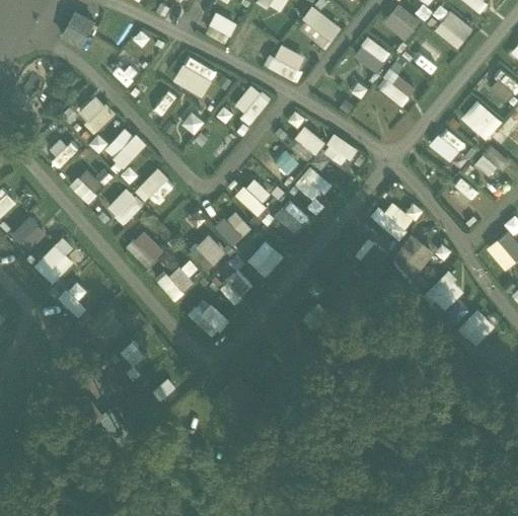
[(260,0),(277,14),(289,0),(260,0)]
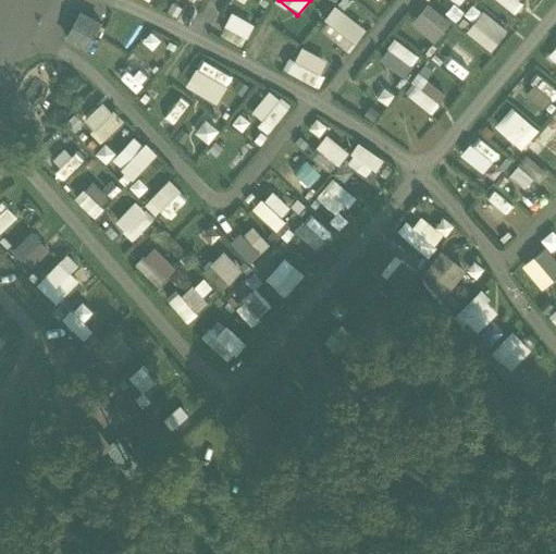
[(494,0),(511,13),(522,0),(494,0)]
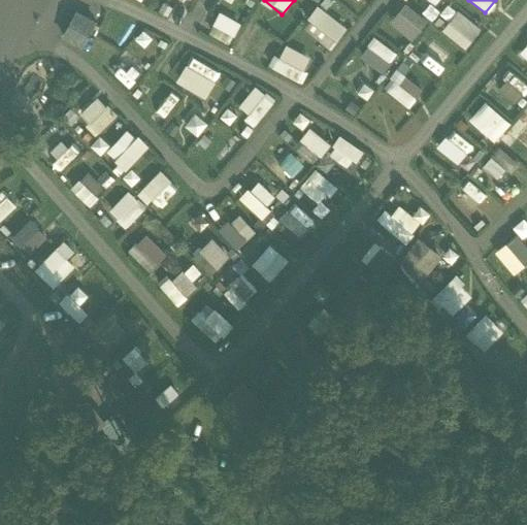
[(402,4),(389,26),(414,41),(427,20),(402,4)]
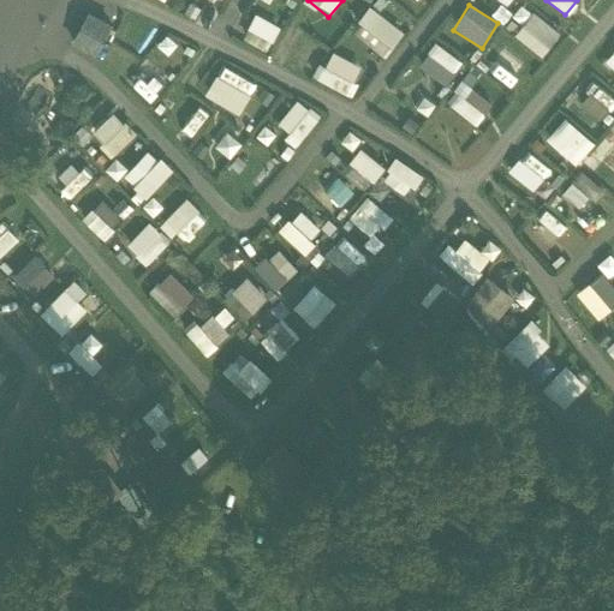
[(385,58),(404,34),(370,9),(352,34),(385,58)]
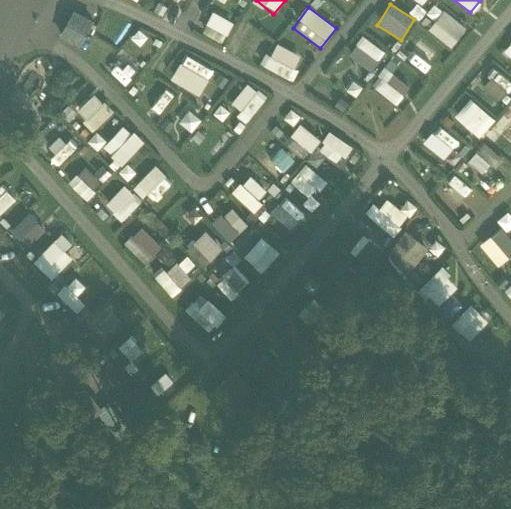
[(74,9),(60,37),(81,48),(95,20),(74,9)]
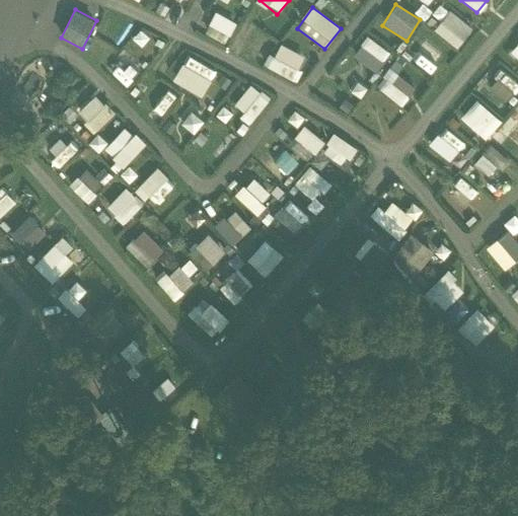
[(434,31),(458,49),(473,28),(449,11),(434,31)]
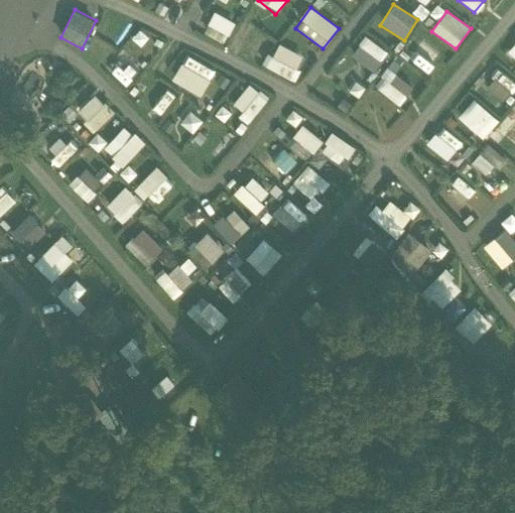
[(225,44),(236,23),(215,12),(204,33),(225,44)]
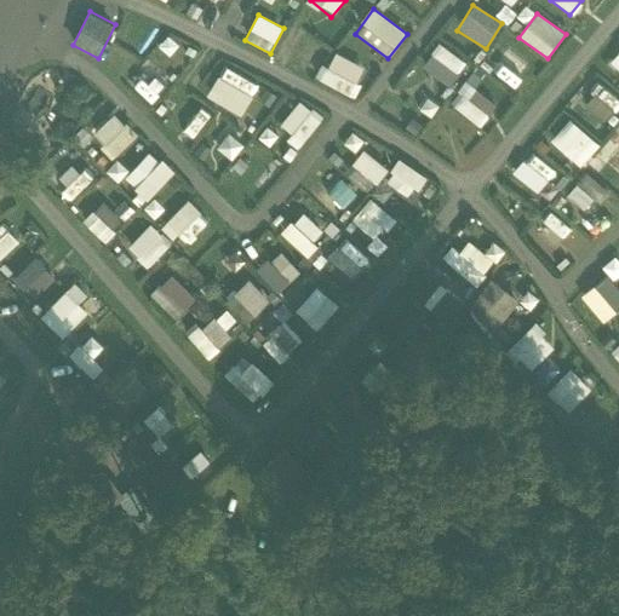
[(439,44),(420,69),(450,88),(466,63),(439,44)]
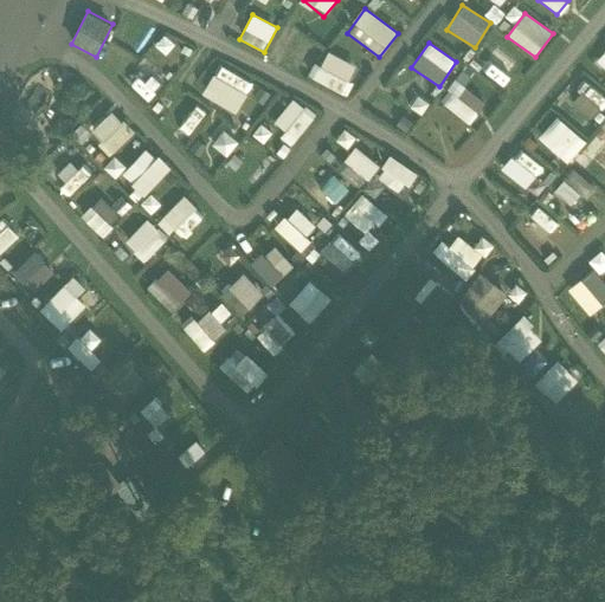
[(311,79),(343,96),(359,68),(327,51),(311,79)]
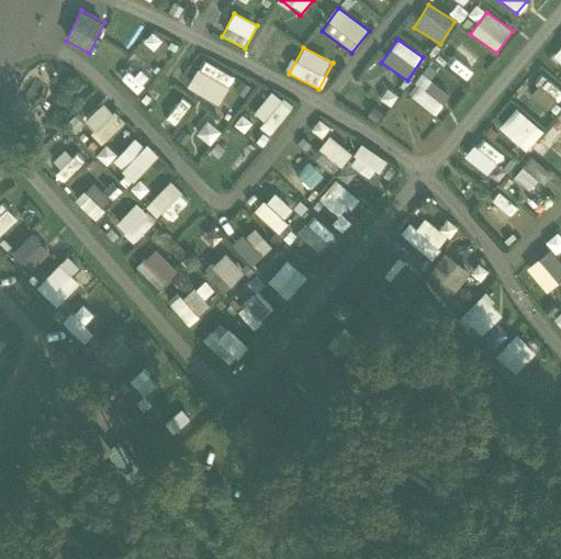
[(450,74),(471,81),(478,63),(458,55),(450,74)]
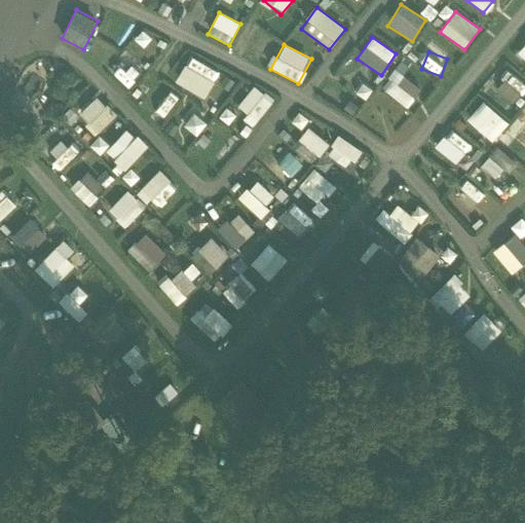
[(175,83),(202,100),(220,73),(192,55),(175,83)]
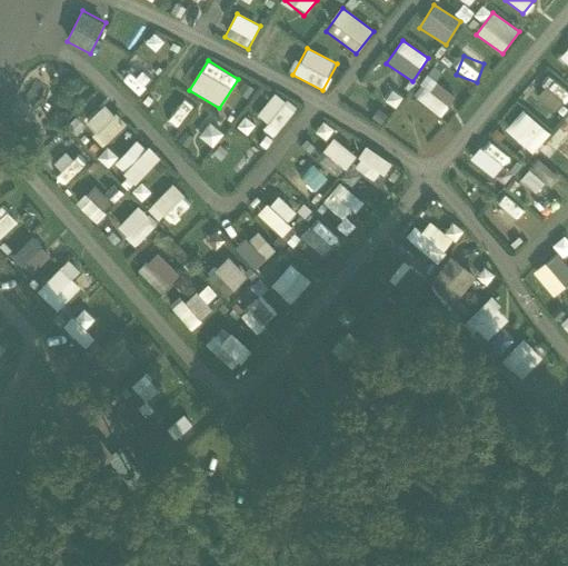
[(140,62),(121,80),(138,97),(157,79),(140,62)]
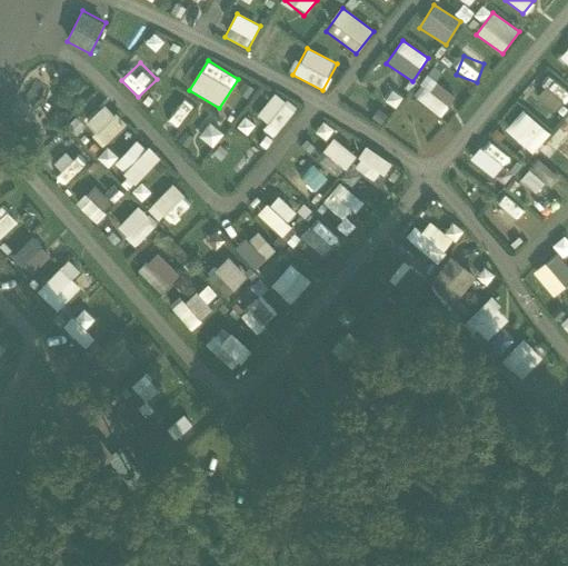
[(427,76),(412,96),(441,117),(456,97),(427,76)]
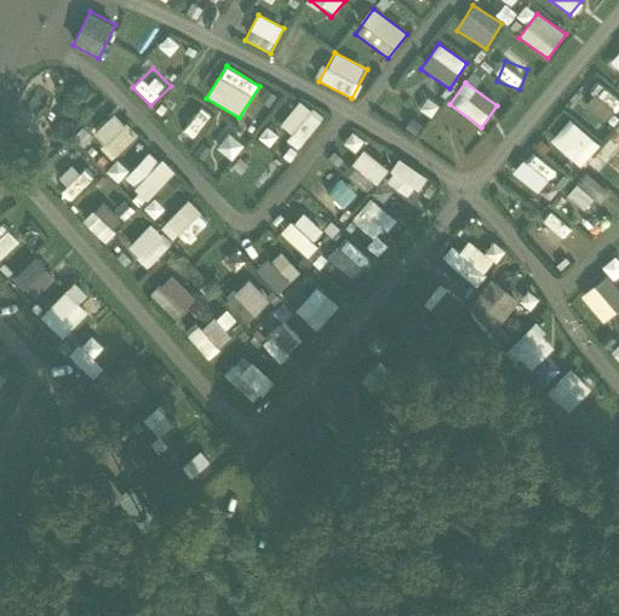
[(618,103),(605,86),(583,104),(600,124),(618,108),(618,103)]
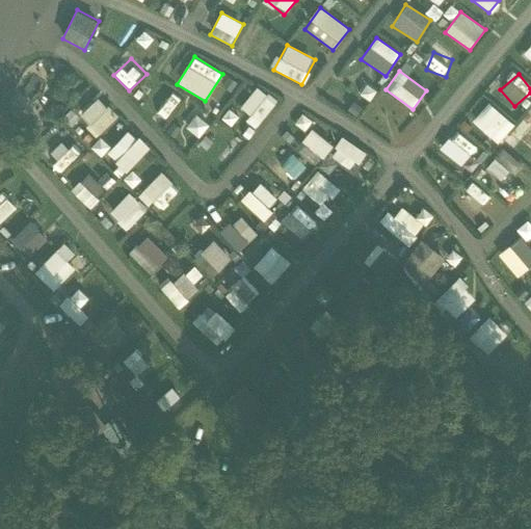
[(100,98),(79,116),(98,137),(118,118),(100,98)]
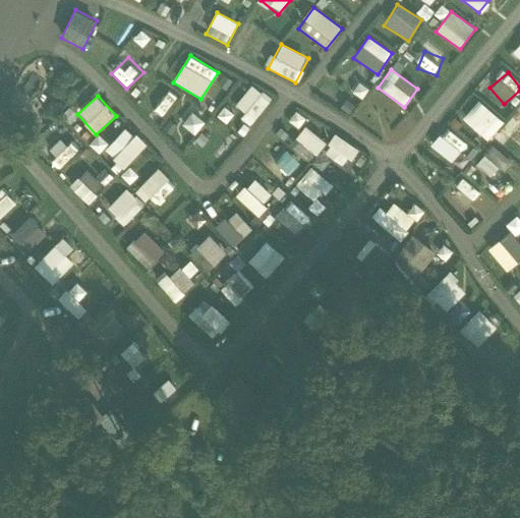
[(460,153),(467,160),(504,126),(479,100),(461,117),(478,136),(460,153)]
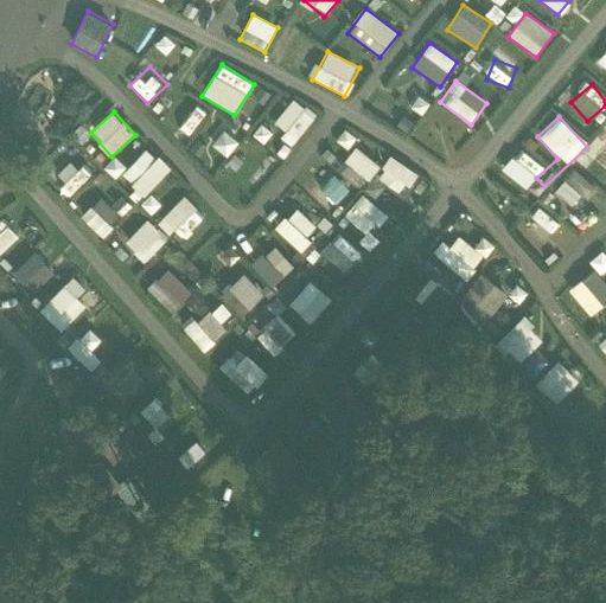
[(227,132),(212,147),(225,159),(238,142),(227,132)]
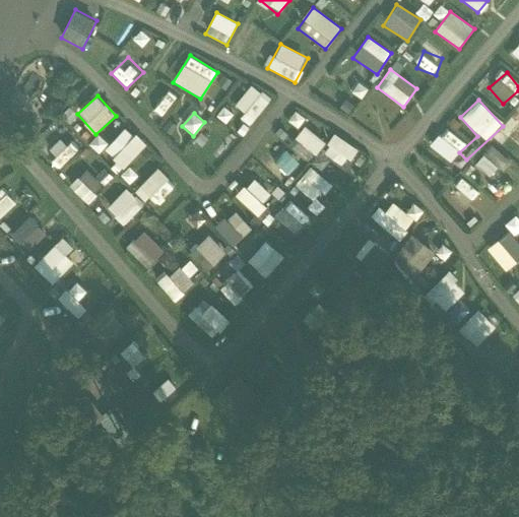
[(296,140),(319,153),(327,140),(303,127),(296,140)]
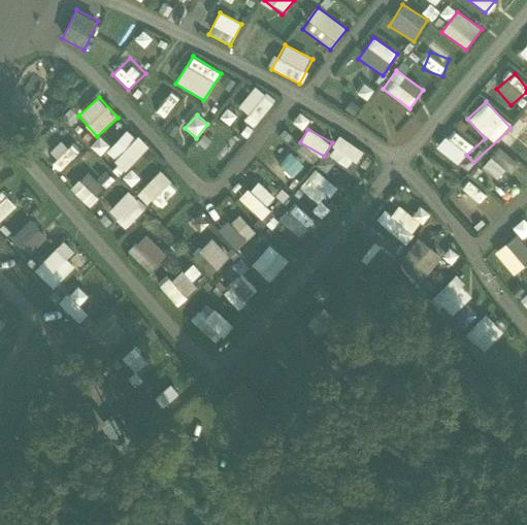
[(454,164),(470,145),(452,129),(435,149),(454,164)]
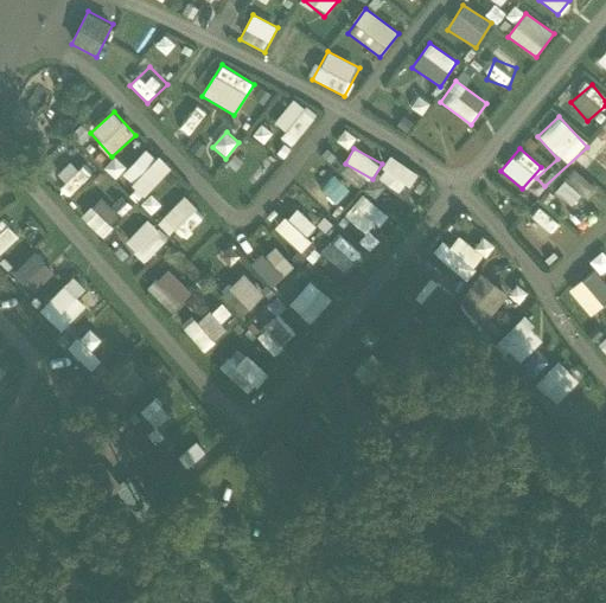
[(605,172),(605,148),(594,161),(605,172)]
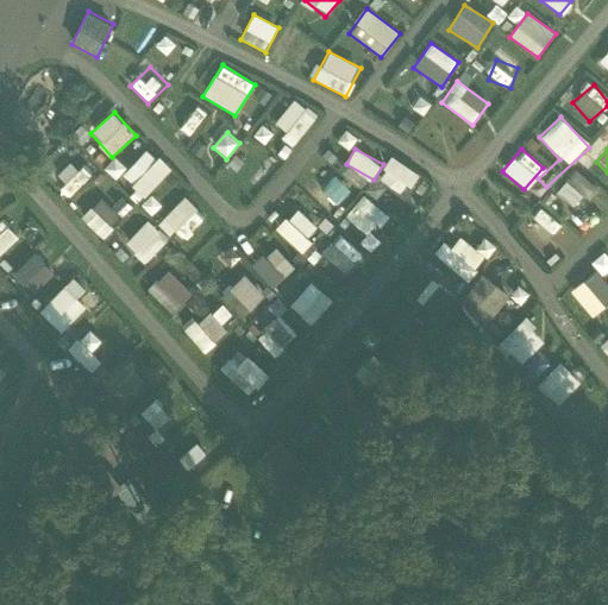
[(405,195),(418,171),(392,157),(378,181),(405,195)]
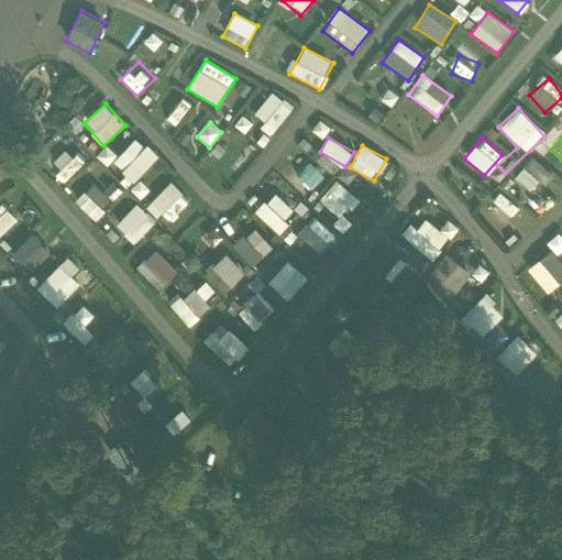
[(133,183),(160,157),(149,146),(122,172),(133,183)]
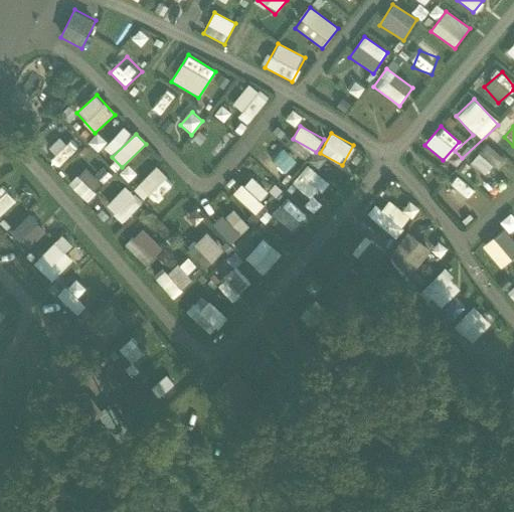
[(218,161),(233,144),(226,138),(211,154),(218,161)]
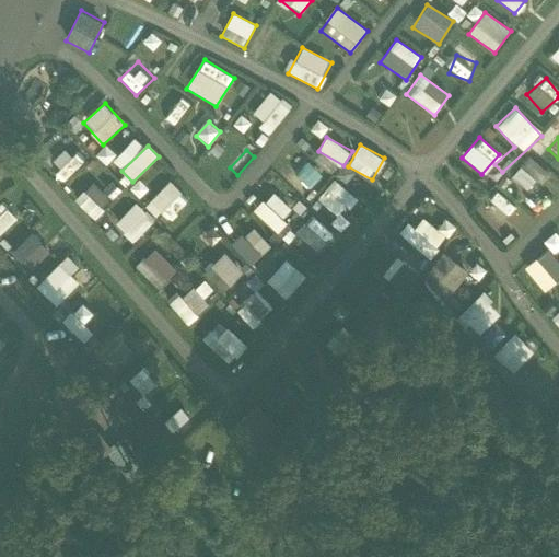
[(60,153),(55,178),(72,183),(79,159),(60,153)]
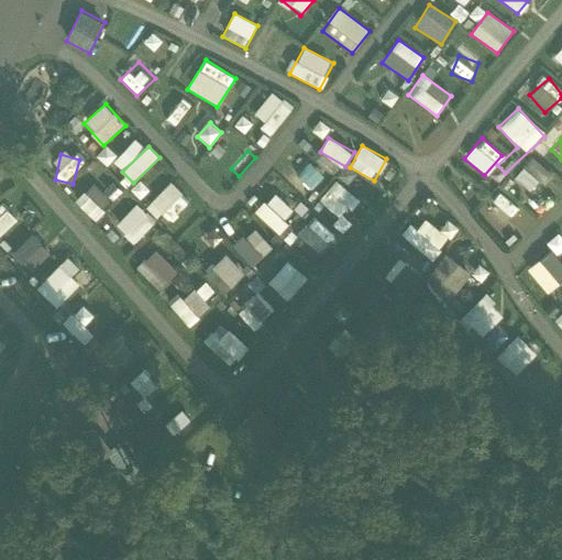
[(530,193),(535,183),(543,187),(551,172),(528,160),(515,185),(530,193)]
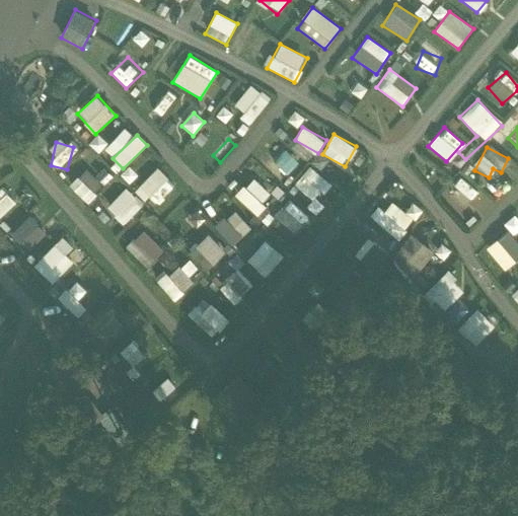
[(290,152),(267,165),(276,181),(299,168),(290,152)]
